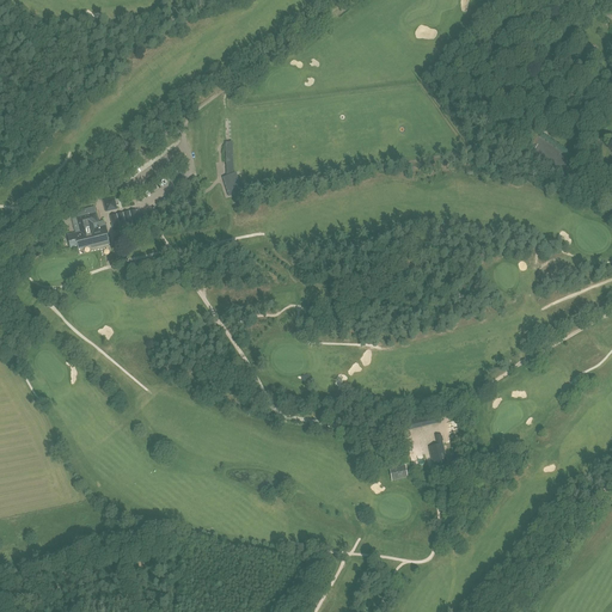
[(237,173),(234,173),(233,142),(225,142),(226,176),(222,177),(228,197),(239,194),(237,183),(239,183),(237,173)]
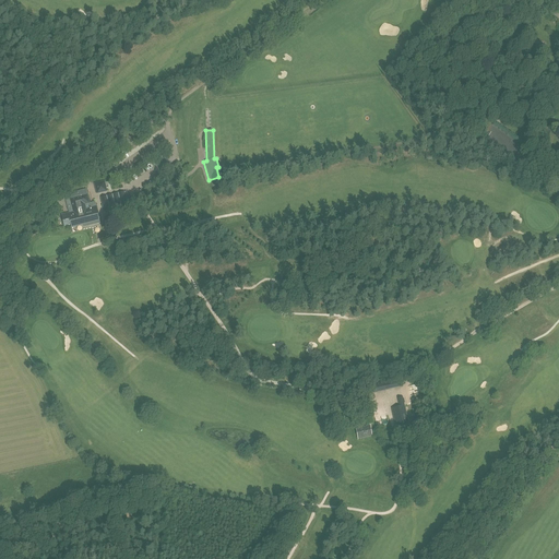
[(105,181),(95,183),(97,194),(107,191),(105,181)]
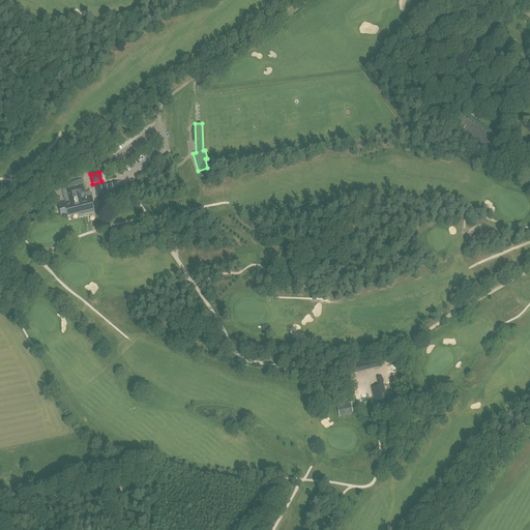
[(95,187),(97,197),(104,195),(104,198),(110,197),(110,198),(116,196),(116,197),(121,195),(117,181),(95,187)]
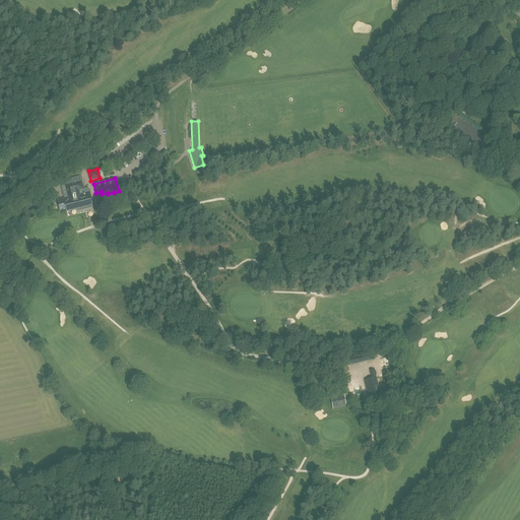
[(89,192),(85,193),(82,181),(65,185),(66,190),(63,191),(64,198),(58,200),(60,210),(66,209),(67,212),(93,205),(89,192)]
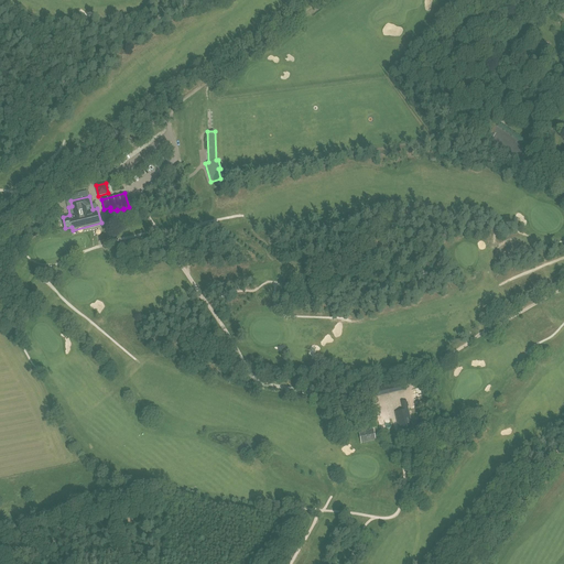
[(403,382),(377,388),(378,397),(404,391),(403,382)]
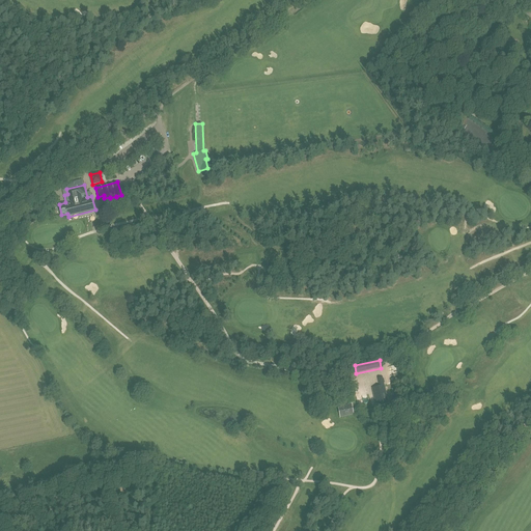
[(372,388),(376,404),(388,401),(384,383),(384,379),(383,379),(383,376),(378,378),(380,386),(372,388)]
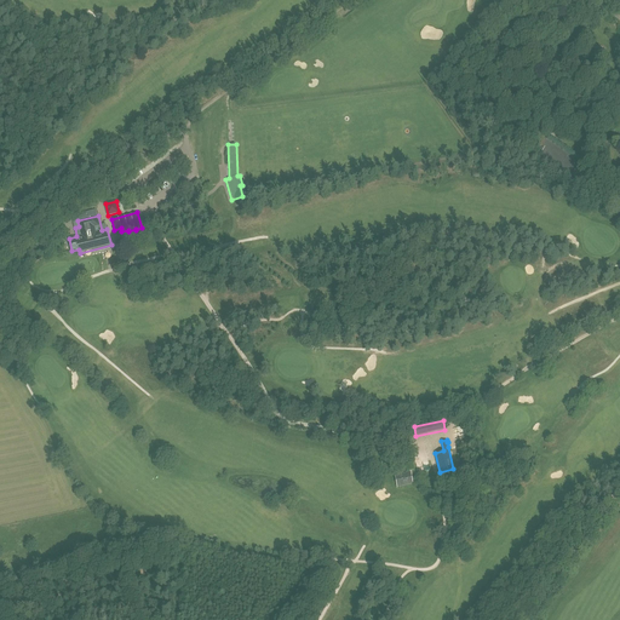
[(411,472),(400,475),(399,472),(400,472),(399,468),(394,469),(397,487),(413,484),(411,472)]
